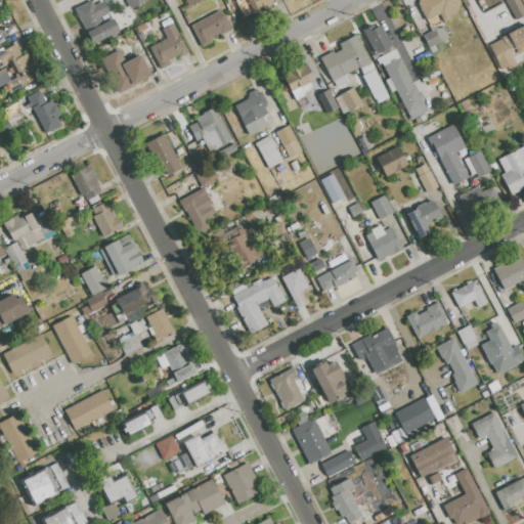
[(130,9),(125,0),(145,0),(146,1),(130,9)]
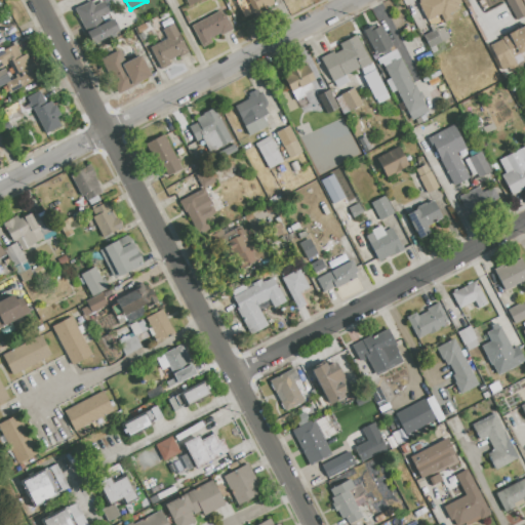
[(245,0),(253,14),(274,5),(271,0),(245,0)]
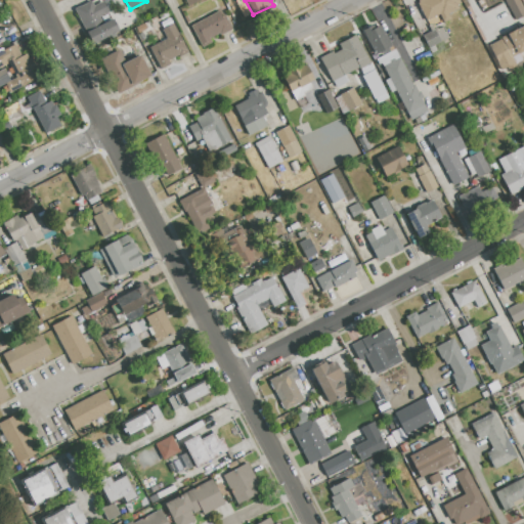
[(417,3),(423,0),(457,0),(462,7),(448,13),(450,18),(443,22),(439,14),(433,17),(439,30),(443,28),(448,39),(434,46),(436,50),(431,53),(422,35),(430,31),(417,3)]
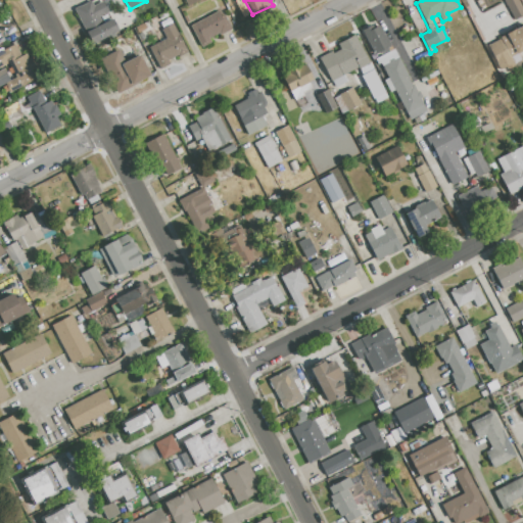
[(522,14),(515,20),(504,0),(519,0),(522,7),(522,14)]
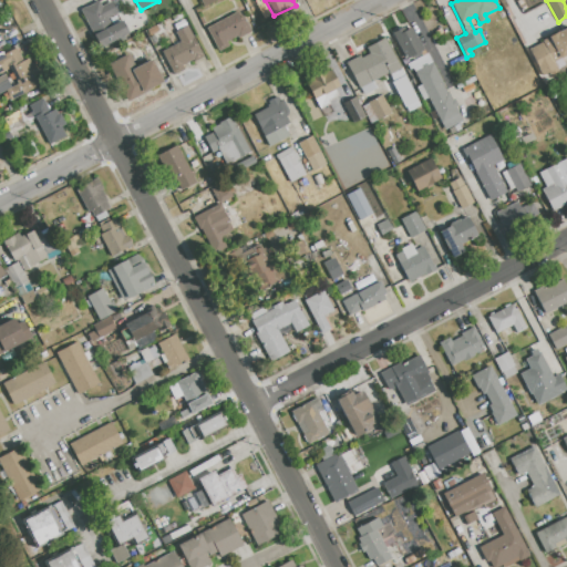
[(101,49),(82,9),(99,1),(102,7),(113,1),(119,12),(107,18),(111,26),(122,20),(129,34),(101,49)]
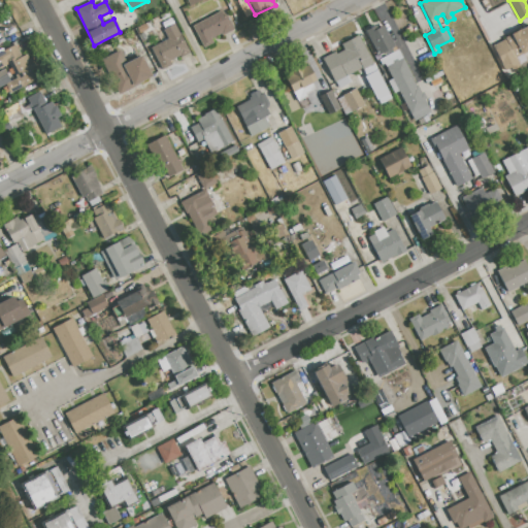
[(192,26),(221,11),(223,17),(227,14),(234,30),(222,36),(221,34),(211,39),(213,43),(203,48),(192,26)]
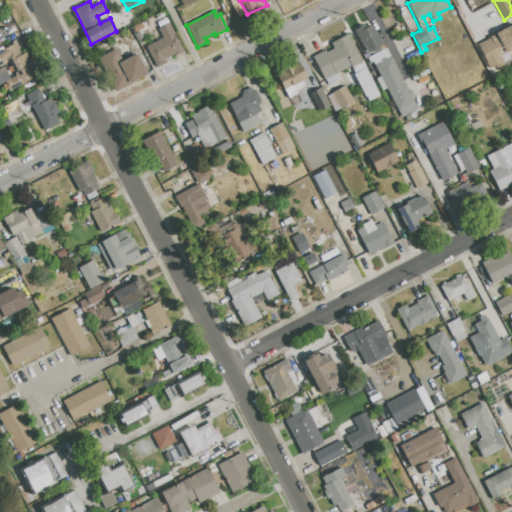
[(169,23),(184,51),(174,56),(174,55),(165,60),(167,63),(157,68),(145,46),(162,37),(157,29),(169,23)]
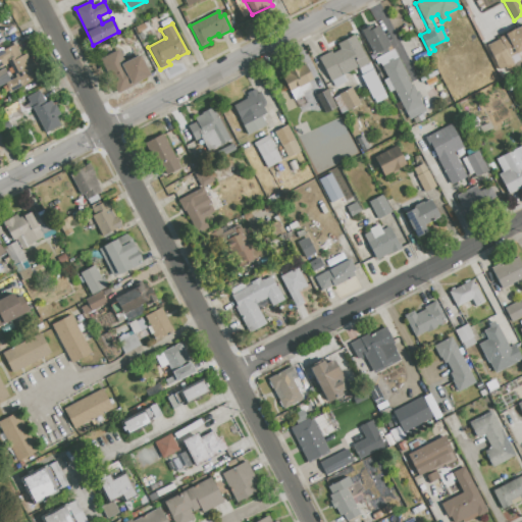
[(375,55),(362,30),(367,28),(369,30),(379,24),(390,47),(375,55)]
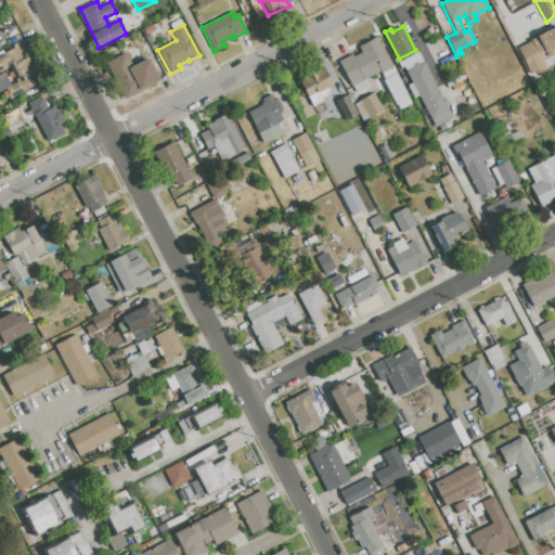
[(517,48),(531,41),(530,40),(554,26),(554,53),(542,61),(545,67),(531,75),(517,48)]
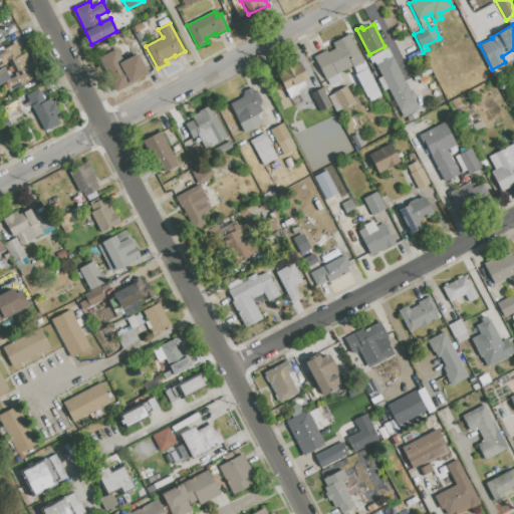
[(348,34),(362,61),(325,80),(313,57),(326,50),(327,53),(335,49),(332,43),(348,34)]
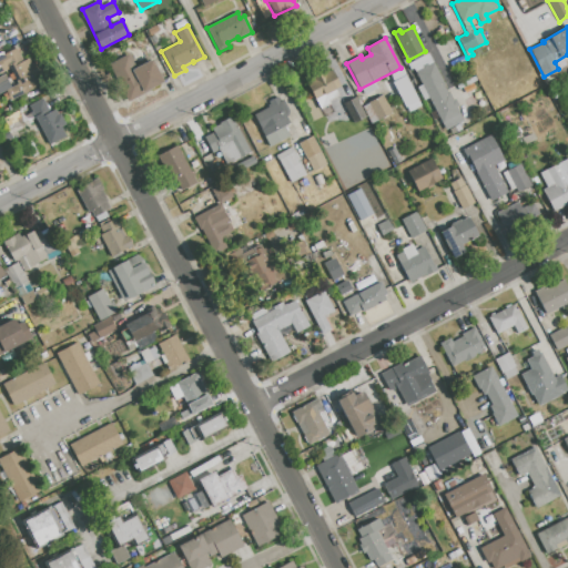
[(0,53),(2,52),(3,54),(18,47),(24,60),(28,58),(42,84),(10,101),(4,90),(17,83),(14,79),(11,80),(9,74),(11,73),(9,69),(0,73),(0,53)]
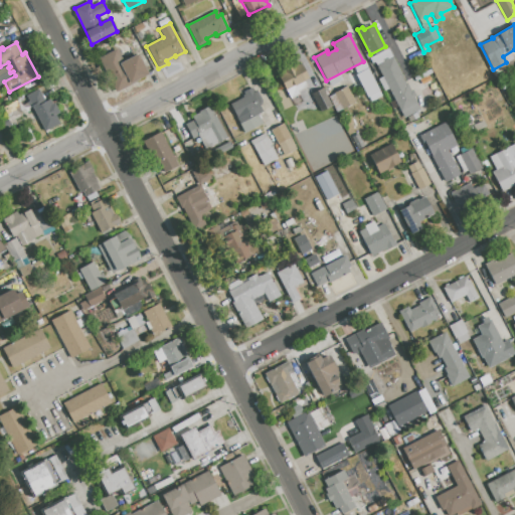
[(372,56),(389,48),(411,91),(412,90),(415,96),(414,97),(420,110),(403,119),(388,89),(384,91),(379,78),(382,77),(372,56)]
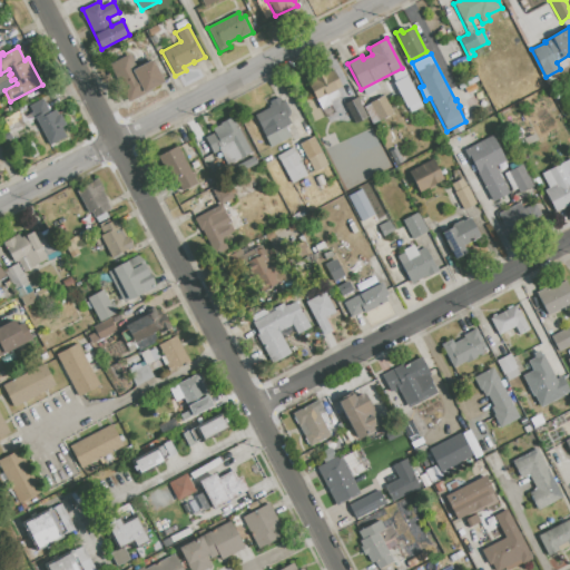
[(128,101),(108,65),(128,55),(136,68),(153,59),(154,61),(159,58),(167,74),(161,77),(165,82),(128,101)]
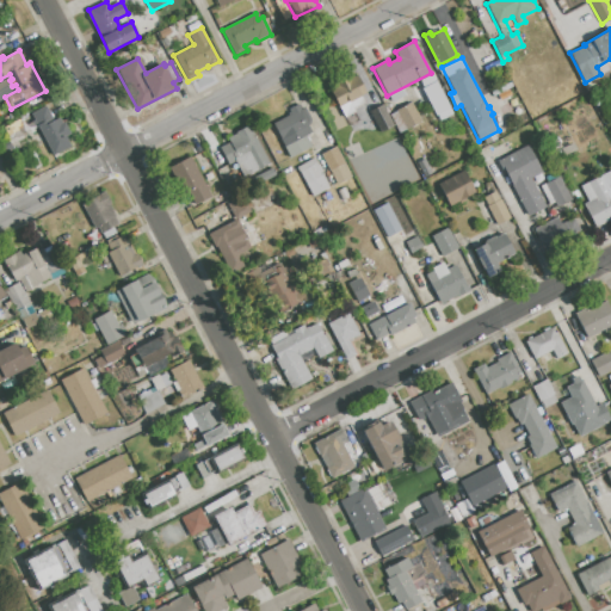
[(349,124),(329,87),(357,74),(366,93),(360,96),(364,103),(353,109),(358,119),(349,124)]
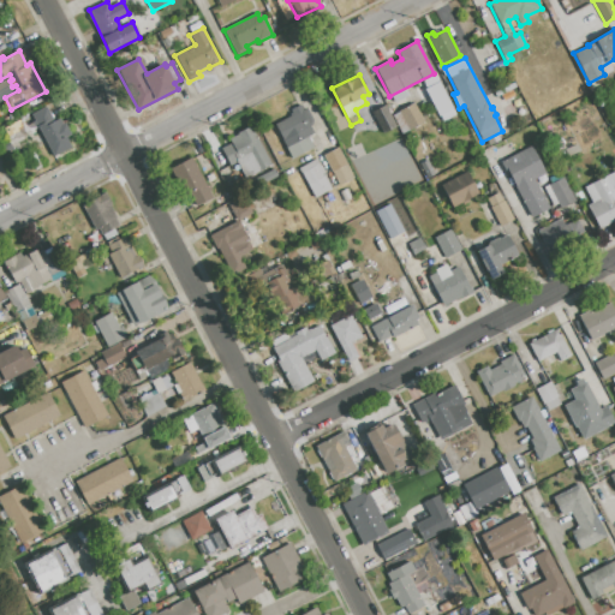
[(452,109),(439,82),(424,88),(437,117),(452,109)]
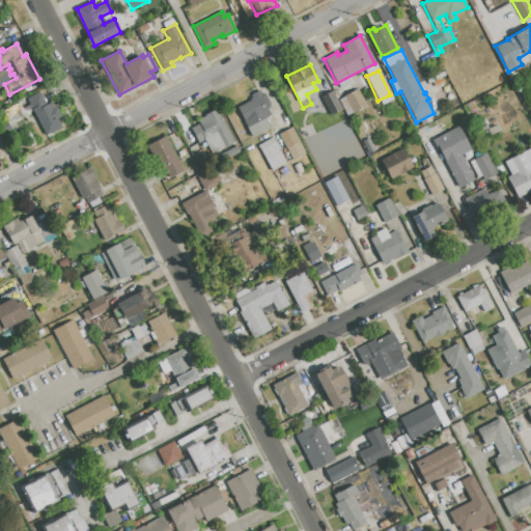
[(344,96),(357,89),(366,107),(353,113),(344,96)]
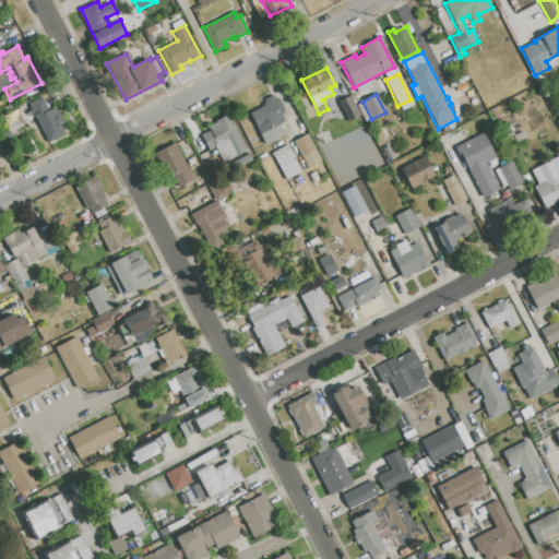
[(265,144),(249,114),(264,106),(263,104),(265,103),(263,100),(273,95),(275,100),(278,98),(285,111),(282,114),(285,121),(280,125),(285,134),(265,144)]
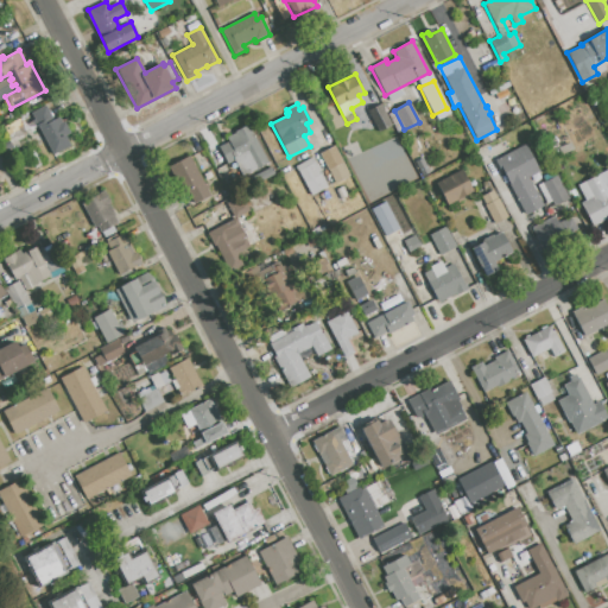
[(368,111),(381,105),(392,125),(379,132),(368,111)]
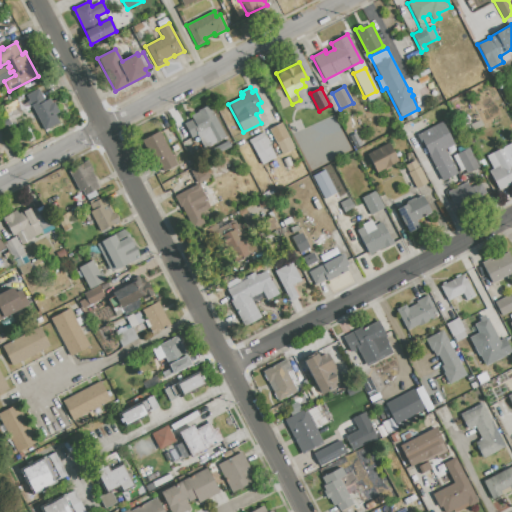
[(44,130),(32,106),(22,112),(23,114),(9,121),(11,124),(3,128),(0,122),(0,120),(8,116),(3,107),(19,99),(22,104),(29,100),(26,95),(39,89),(45,101),(49,98),(52,103),(54,102),(59,112),(55,114),(59,123),(44,130)]
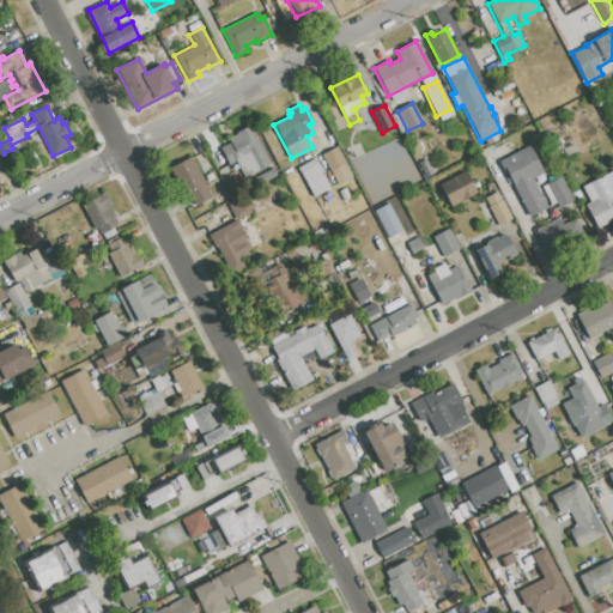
[(269,164),(244,177),(235,159),(228,163),(220,147),(230,143),(228,139),(237,134),(236,133),(249,126),(269,164)]
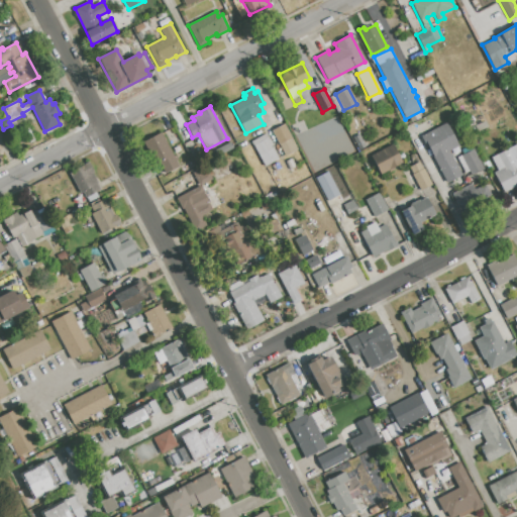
[(409,118),(417,113),(420,118),(411,122),(409,118)]
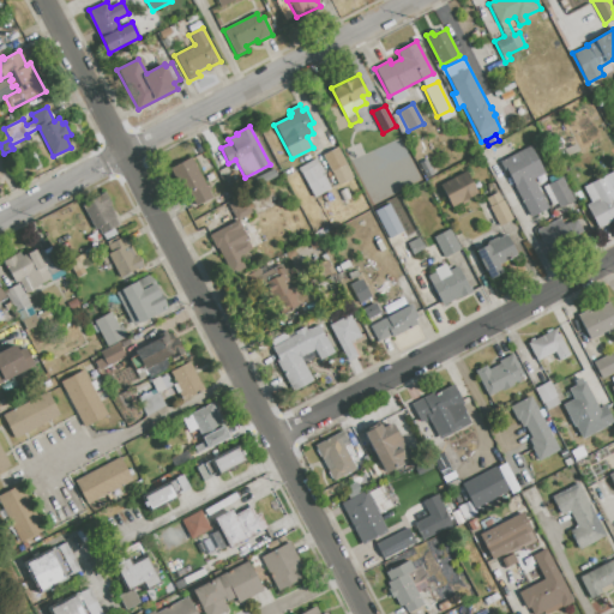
[(531,217),(501,161),(530,145),(545,173),(534,179),(549,208),(531,217)]
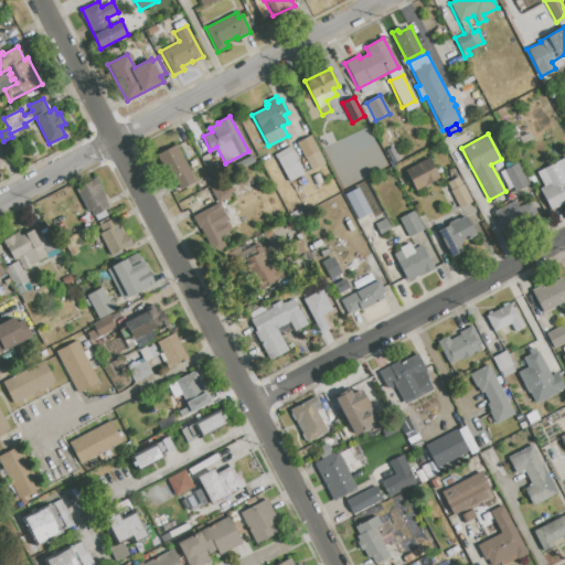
[(311,170),(297,142),(311,135),(326,163),(311,170)]
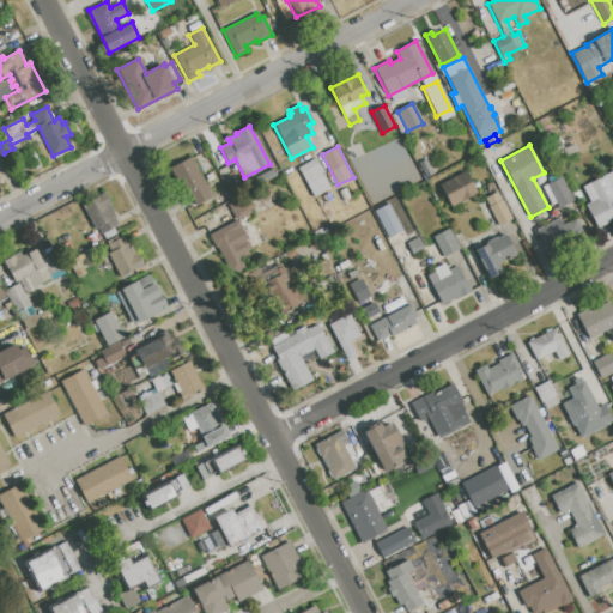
[(190,157),(212,198),(195,206),(180,178),(175,181),(169,169),(190,157)]
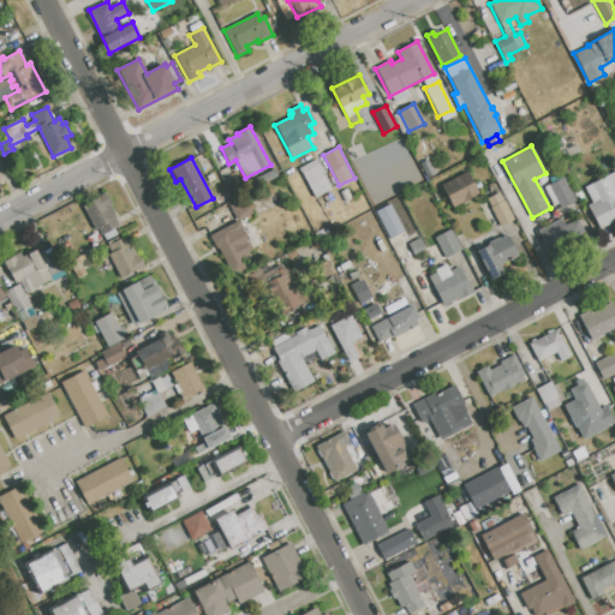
[(315,197),(299,168),(315,160),(330,190),(315,197)]
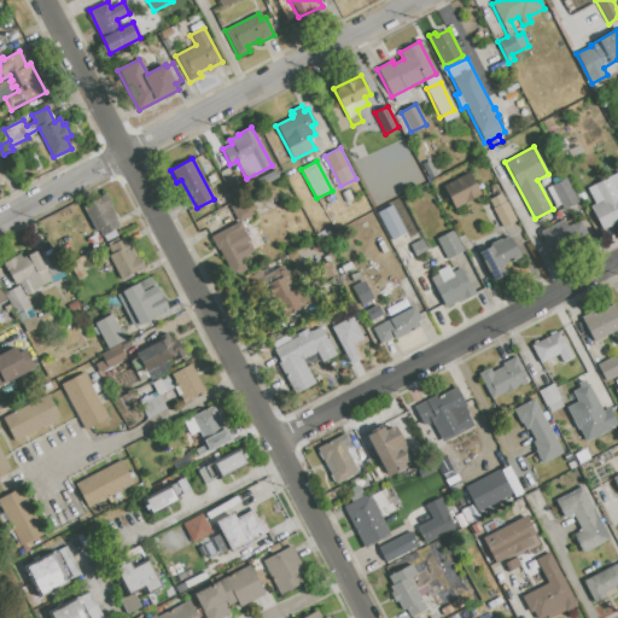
[(617,221),(602,229),(592,209),(596,207),(587,188),(617,172),(617,221)]
